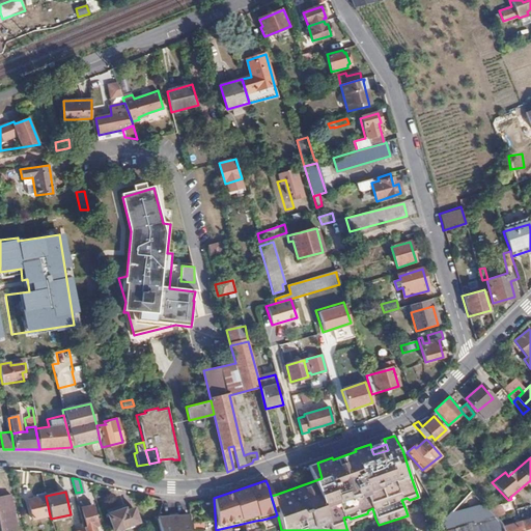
[(34,498),(28,500),(32,520),(50,515),(46,496),(45,493),(33,496),(34,498)]
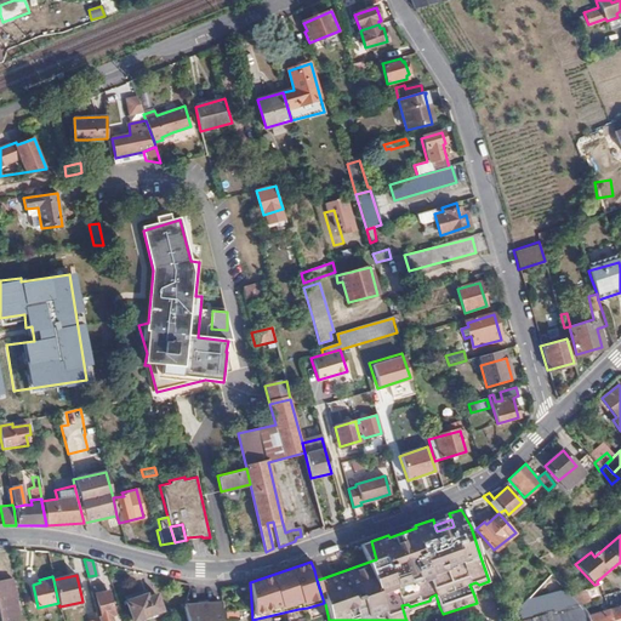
[(13,577),(0,580),(0,620),(21,620),(13,577)]
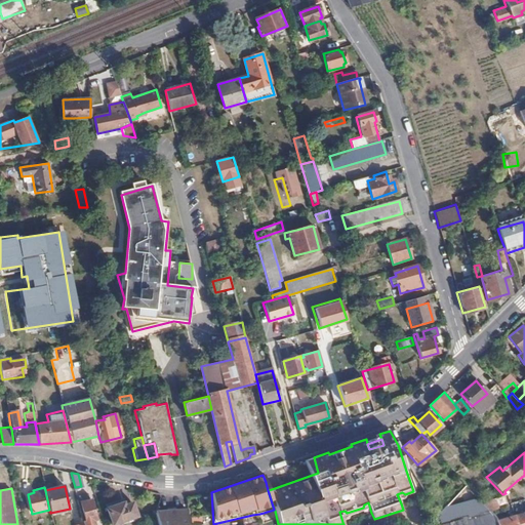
[(415,498),(413,491),(405,494),(402,492),(397,494),(401,503),(415,498)]
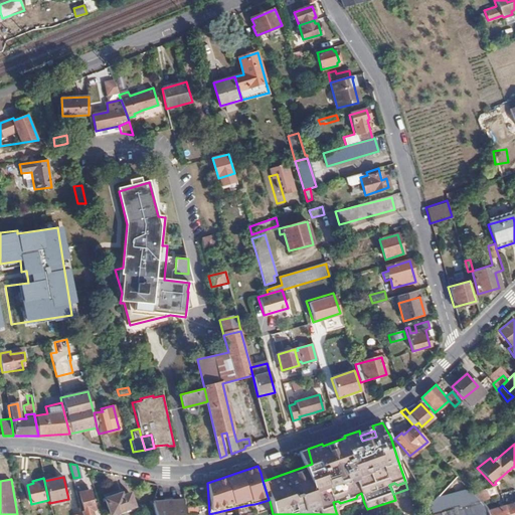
[(83,511),(81,511),(82,513),(82,514),(93,514),(92,509),(94,508),(90,490),(89,491),(87,484),(78,486),(80,493),(79,493),(83,511)]
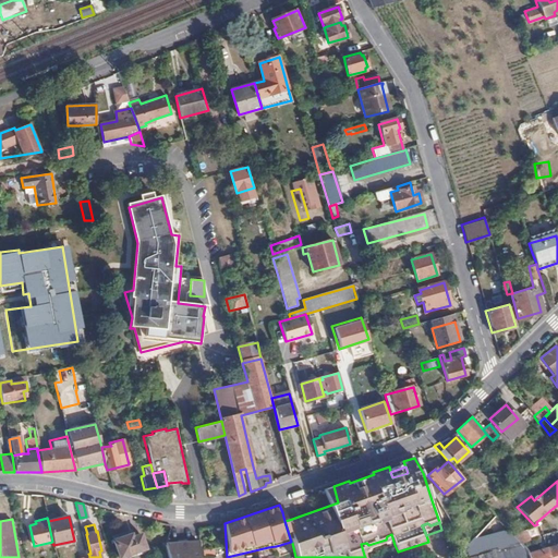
[(473,538),(465,547),(470,556),(464,557),(526,557),(526,554),(525,549),(520,544),(519,544),(511,535),(512,534),(508,530),(507,530),(473,538)]
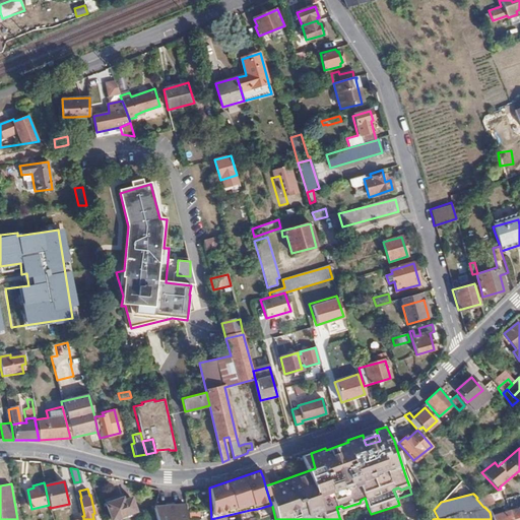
[(483,507),(484,507),(494,504),(490,494),(484,495),(477,498),(476,499),(483,507)]
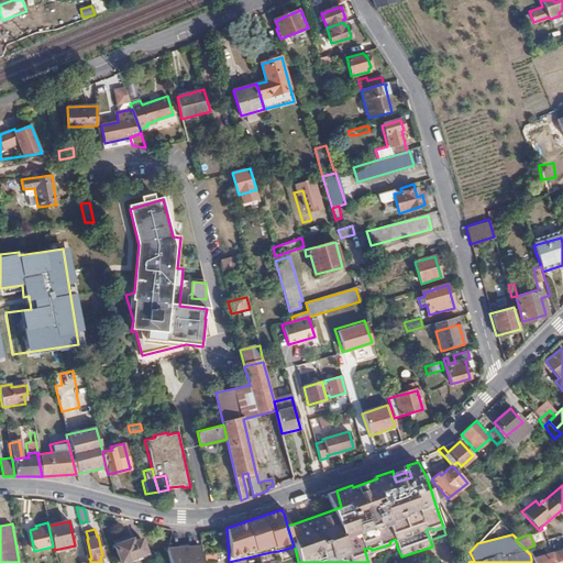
[(132,536),(113,542),(120,562),(136,558),(138,561),(147,558),(142,539),(134,542),(132,536)]
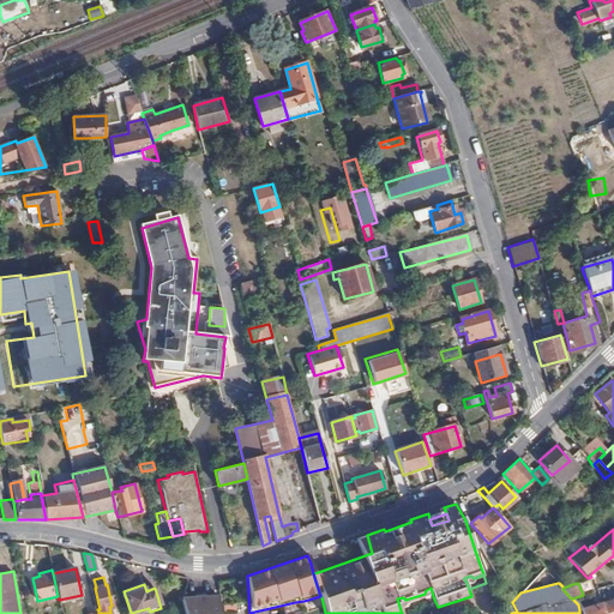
[(397,599),(401,611),(434,600),(431,588),(426,590),(425,594),(405,600),(403,597),(397,599)]
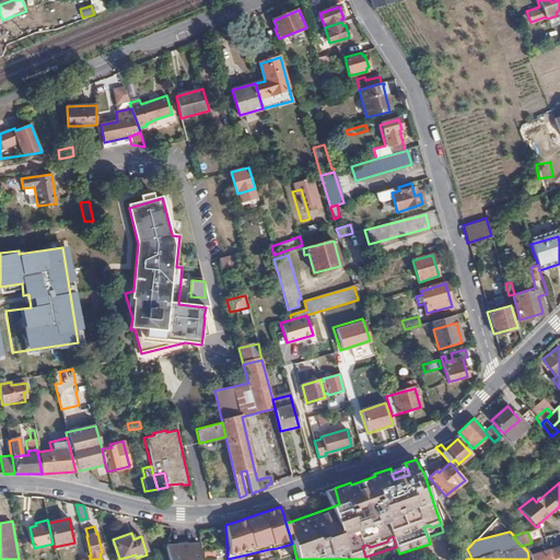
[(166,547),(168,559),(200,559),(199,544),(166,547)]
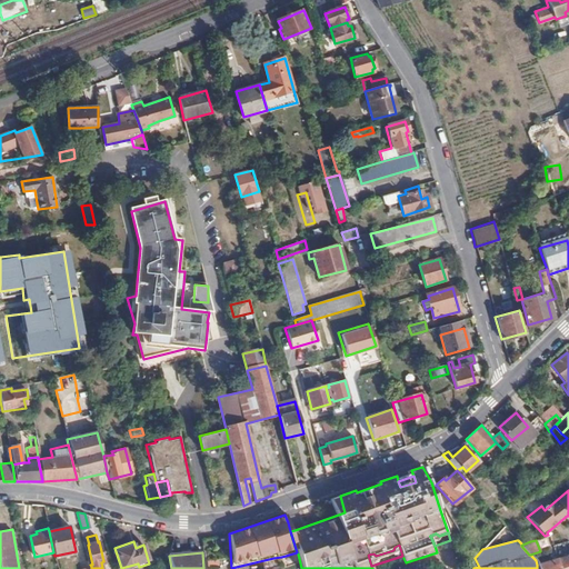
[(568,568),(568,553),(558,558),(560,568),(568,568)]
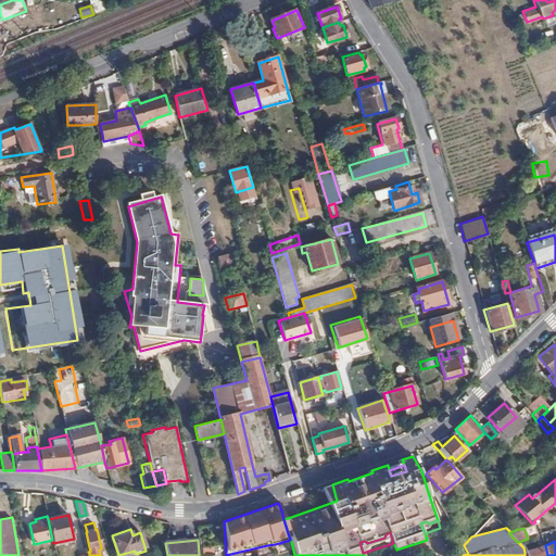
[(525,555),(547,555),(545,545),(544,545),(525,552),(525,555)]
